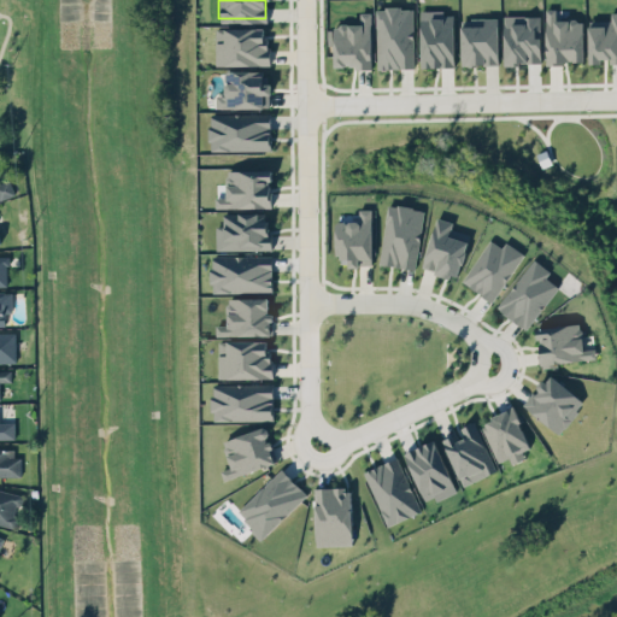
[(375,5),(382,5),(383,1),(399,0),(399,4),(410,4),(411,62),(376,63),(375,5)]
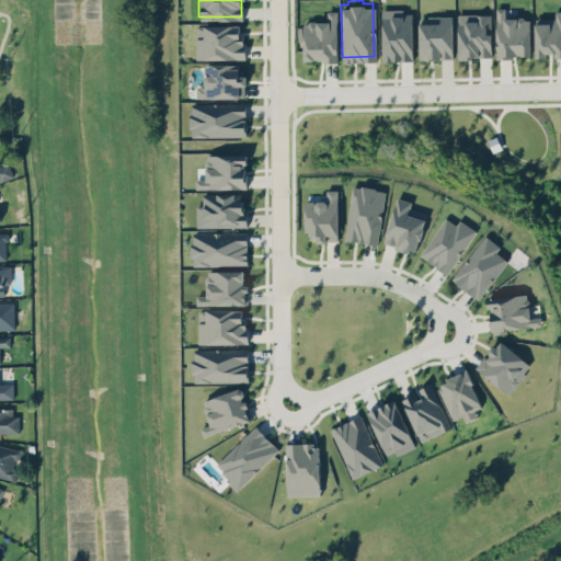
[(335,6),(338,60),(320,61),(318,58),(301,58),(300,18),(307,14),(317,13),(323,13),(324,6),(335,6)]
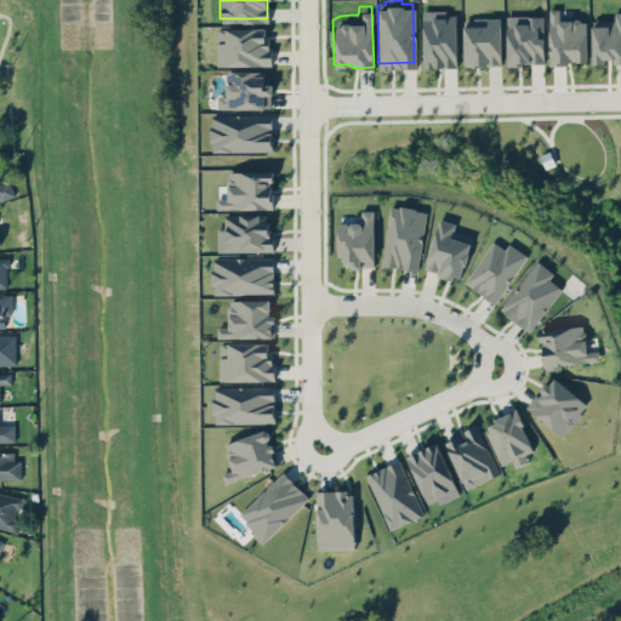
[(421,6),(421,62),(455,62),(455,11),(444,11),(444,6),(421,6)]
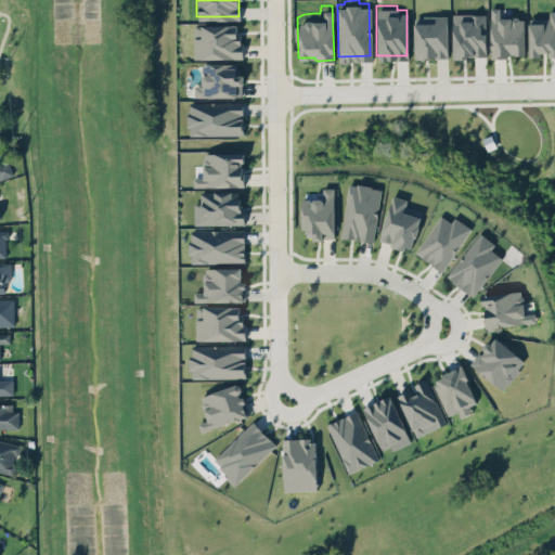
[(491,56),(526,55),(525,16),(500,17),(500,7),(490,8),(491,56)]
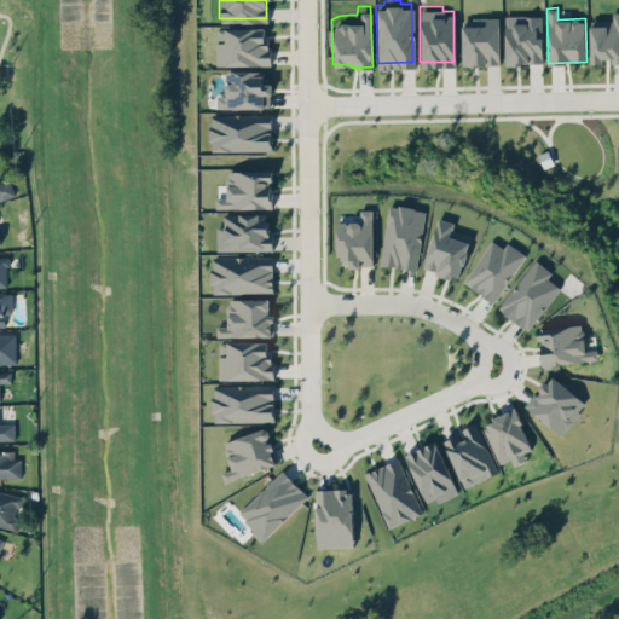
[(618,9),(618,58),(609,59),(609,53),(600,53),(600,57),(589,57),(589,19),(605,19),(605,16),(611,16),(611,9),(618,9)]
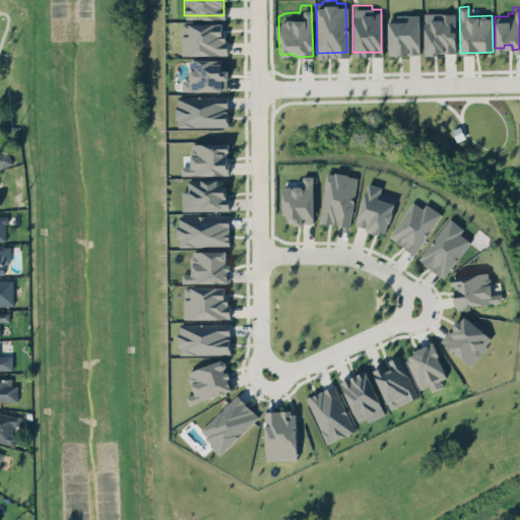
[(407,11),(417,11),(418,52),(405,53),(405,50),(401,50),(401,52),(389,53),(388,17),(407,17),(407,11)]
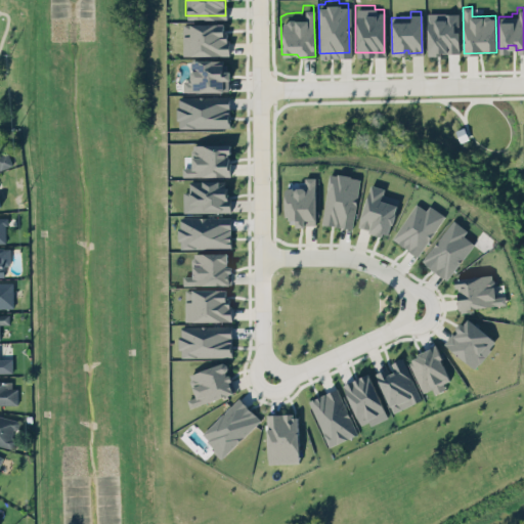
[(460,53),(459,12),(428,13),(428,53),(460,53)]
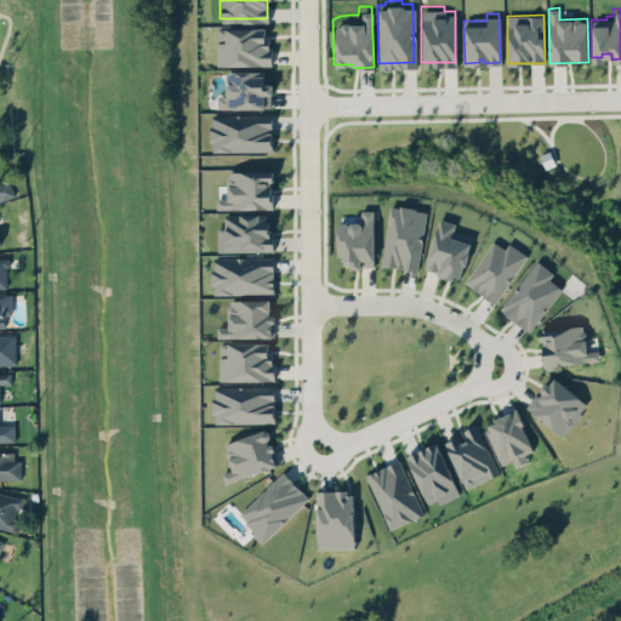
[(269,27),(217,28),(217,66),(269,64),(269,27)]
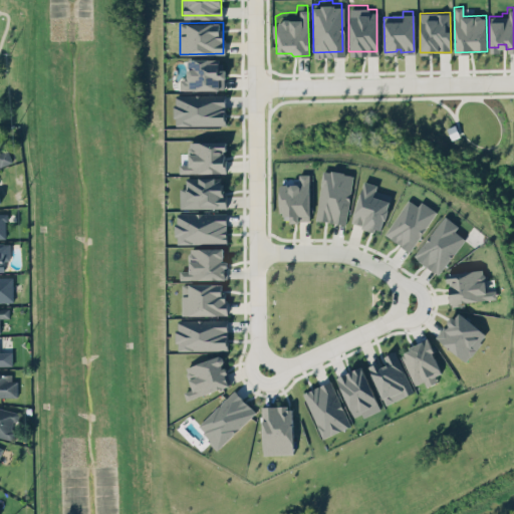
[(188,58),(187,78),(181,78),(180,89),(224,89),(225,59),(188,58)]
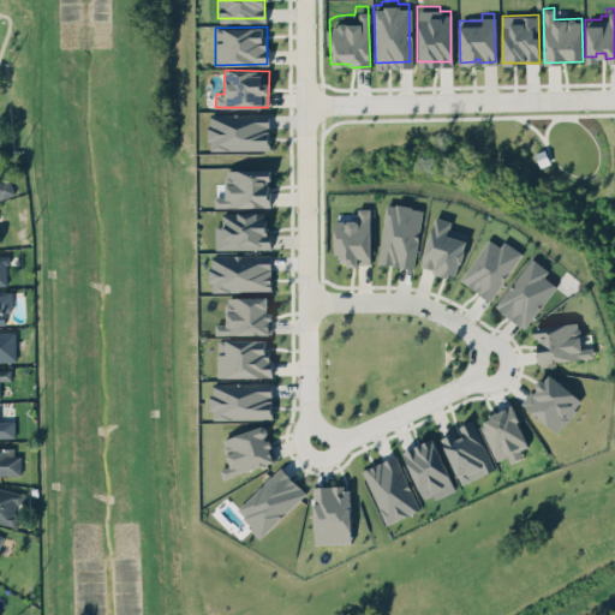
[(207,109),(268,108),(268,148),(210,148),(208,138),(203,131),(203,118),(207,109)]
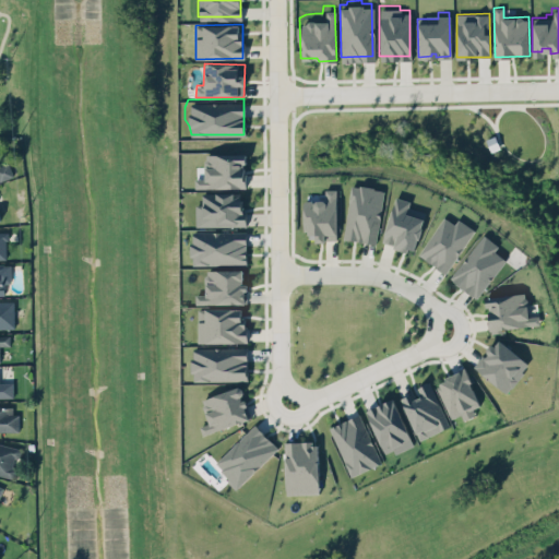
[(191,185),(247,183),(247,147),(212,147),(201,150),(201,171),(191,171),(191,185)]
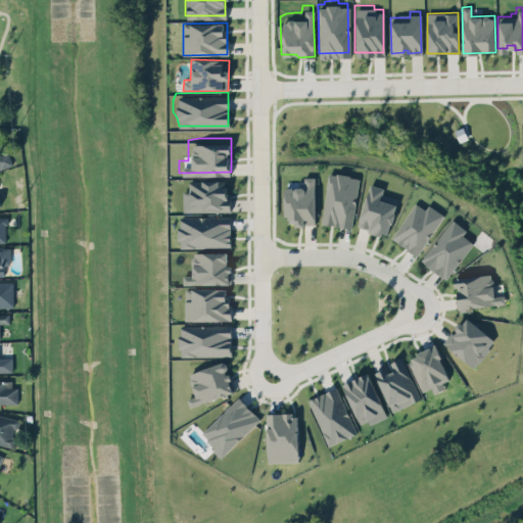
[(0,153),(8,150),(13,162),(0,168),(0,153)]
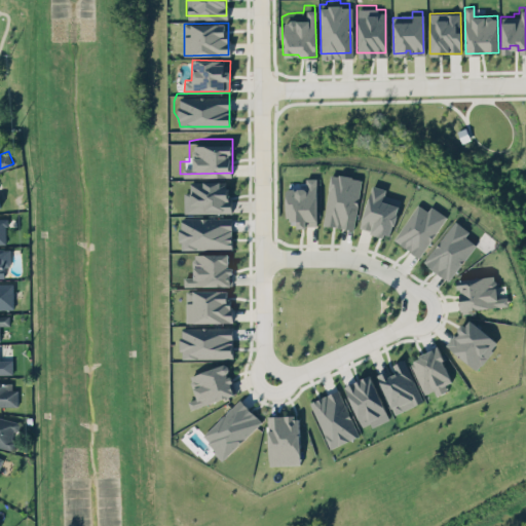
[(328,170),(337,172),(339,170),(350,172),(351,174),(362,176),(353,225),(320,220),(328,170)]
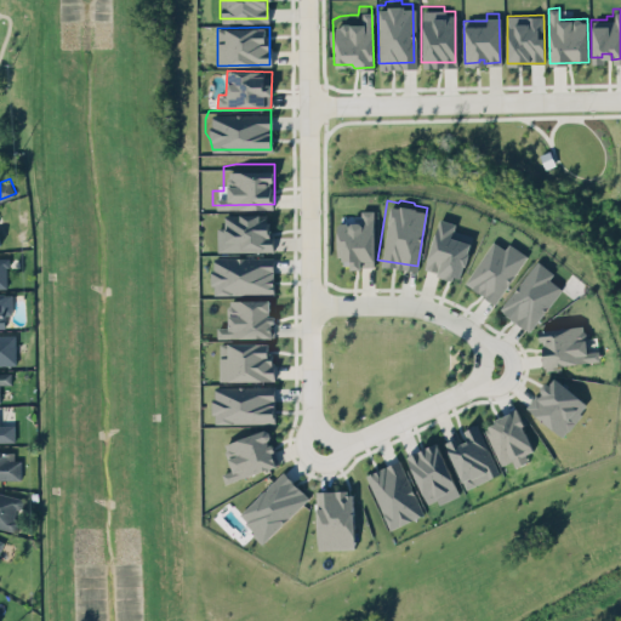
[(375,210),(362,210),(362,222),(339,222),(340,263),(351,263),(351,267),(376,267),(375,210)]
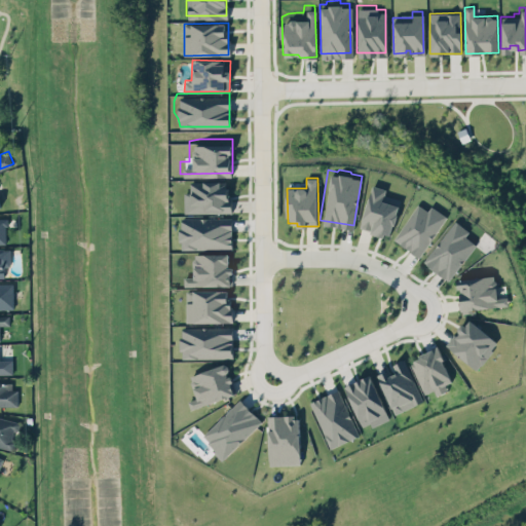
[(184,212),(229,213),(230,181),(190,181),(190,192),(185,192),(184,212)]
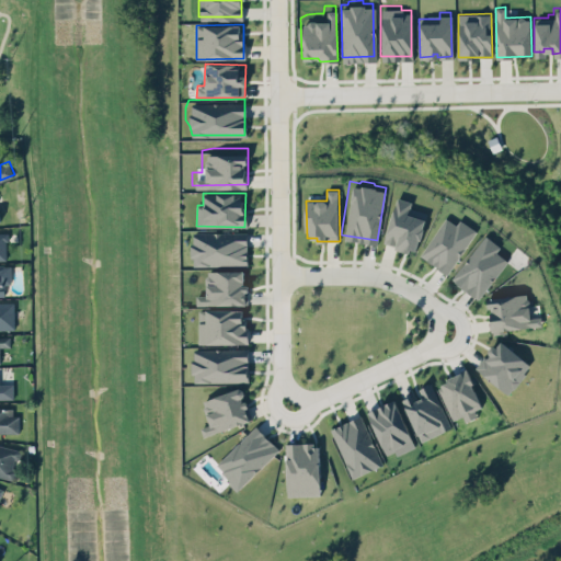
[(427,213),(410,207),(412,201),(397,196),(384,243),(415,253),(427,213)]
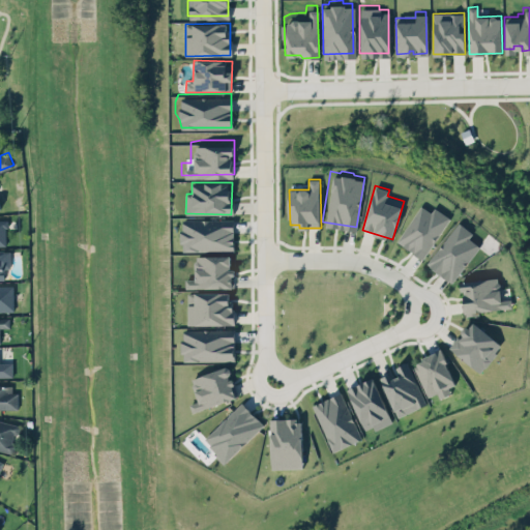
[(422,259),(450,217),(435,207),(432,212),(421,205),(396,240),(422,259)]
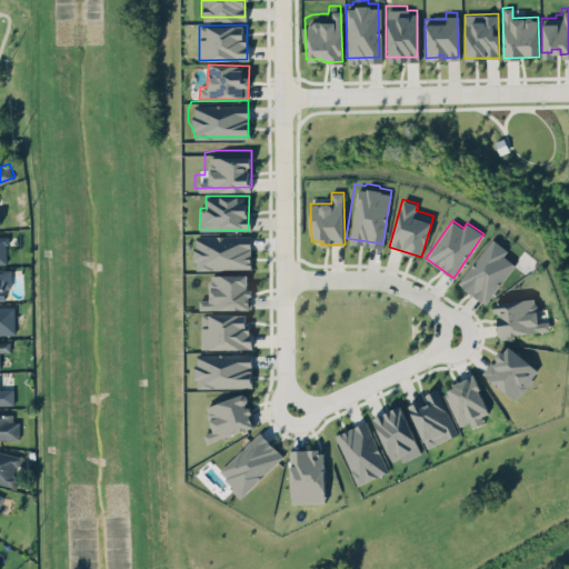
[(195,233),(247,232),(248,258),(255,257),(255,266),(197,268),(197,255),(191,252),(191,245),(195,245),(195,233)]
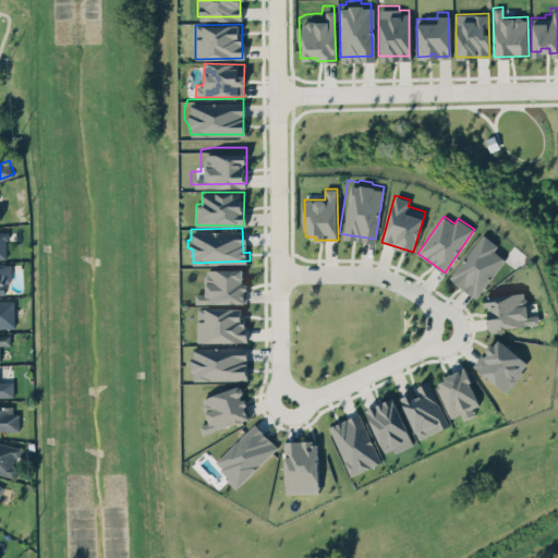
[(483,229),(494,239),(494,243),(492,245),(504,255),(473,293),(447,273),(483,229)]
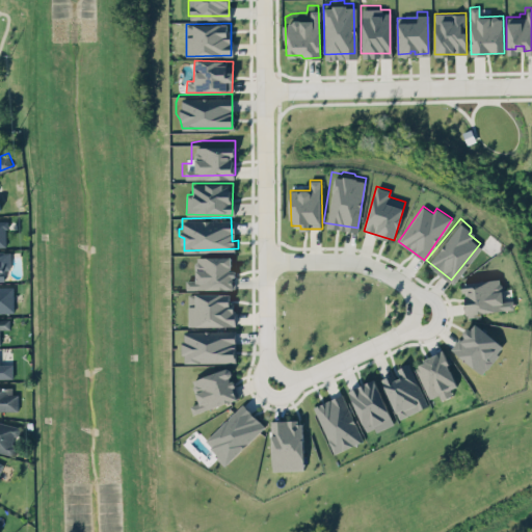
[(0,219),(9,219),(9,229),(6,229),(6,246),(0,246),(0,219)]
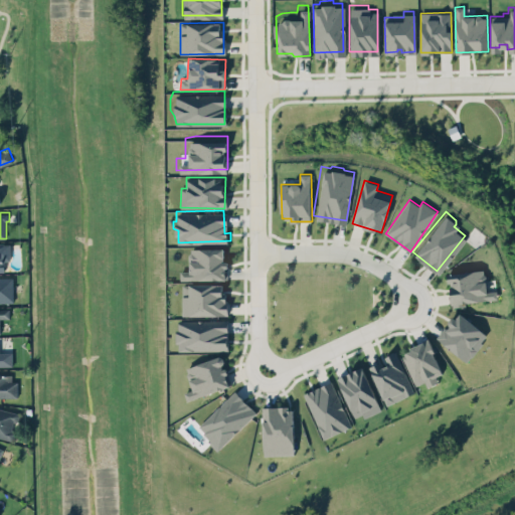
[(0,242),(9,242),(10,260),(4,260),(4,272),(0,272),(0,242)]
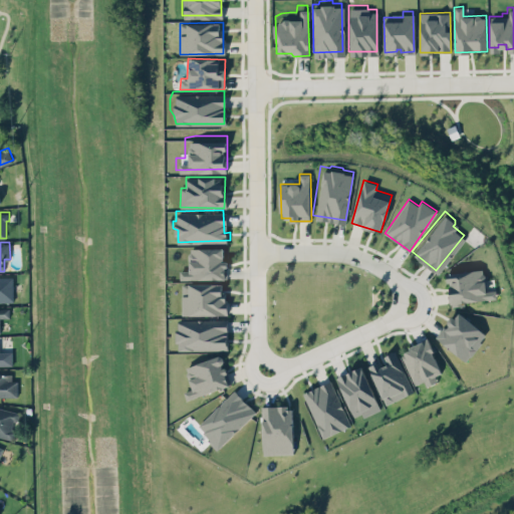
[(190,247),(189,270),(180,270),(180,278),(227,279),(227,259),(223,259),(224,247),(190,247)]
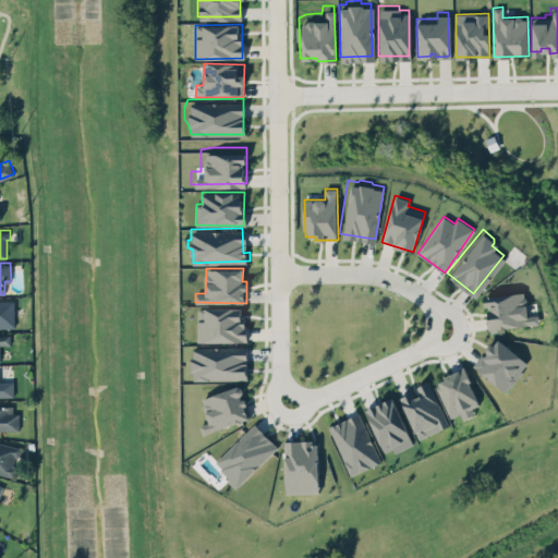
[(485,295),(488,330),(538,325),(538,314),(528,315),(525,292),(485,295)]
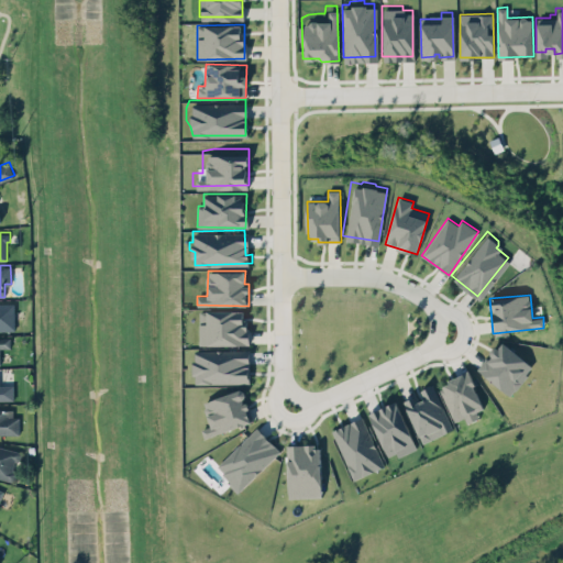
[(0,301),(14,301),(14,329),(0,329),(0,301)]
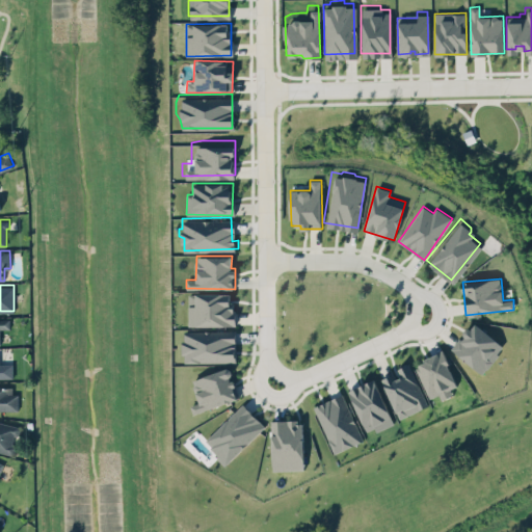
[(229,289),(229,300),(233,300),(233,320),(187,322),(186,290),(229,289)]
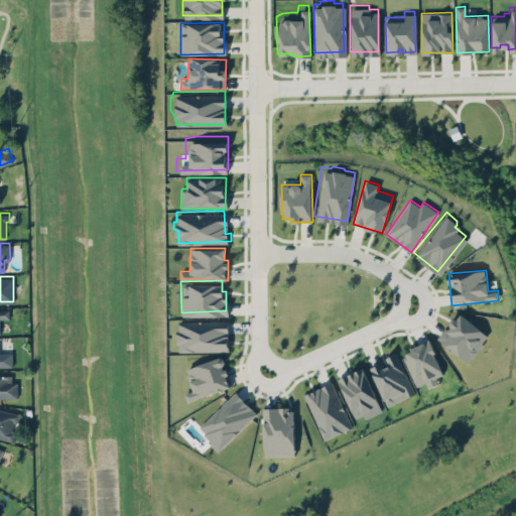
[(0,318),(9,318),(8,308),(0,307),(0,318)]
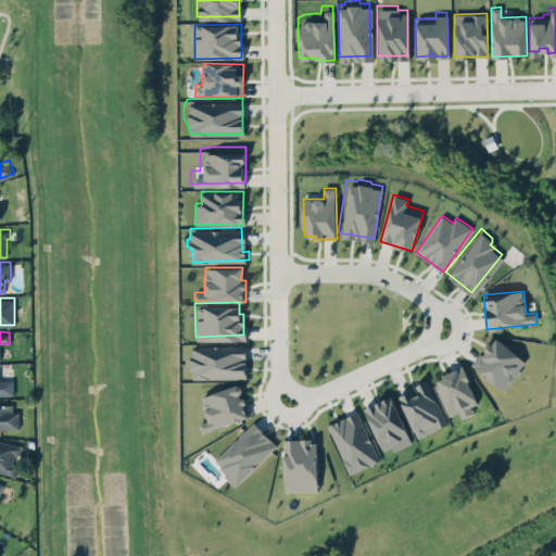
[(471,365),(503,391),(527,362),(495,336),(471,365)]
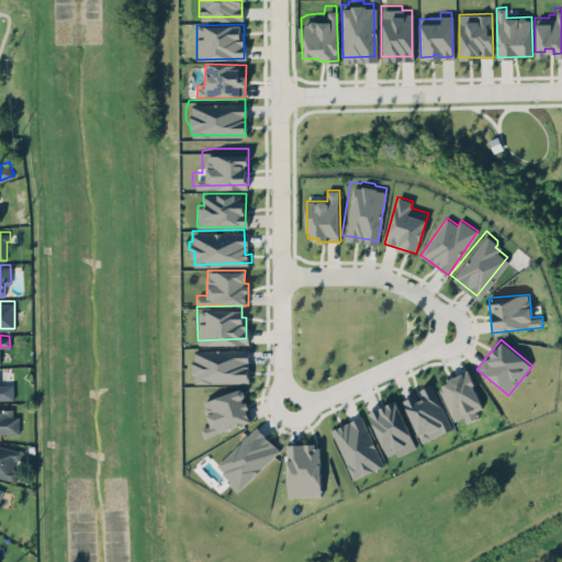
[(249,348),(193,349),(194,382),(249,382),(249,348)]
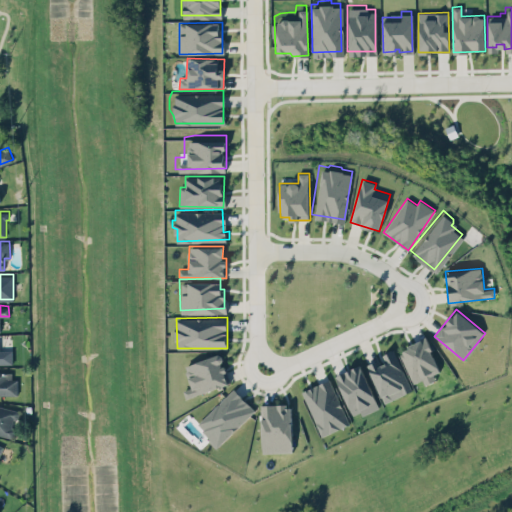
[(425,332),(441,370),(436,374),(437,379),(424,387),(420,380),(412,383),(397,352),(400,344),(410,336),(425,332)]
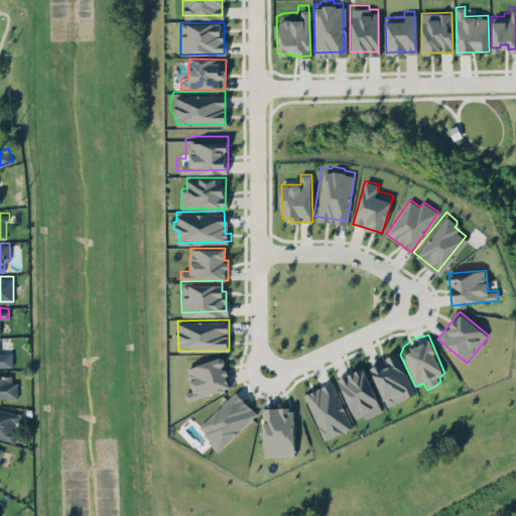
[(0,350),(13,350),(14,366),(0,366),(0,350)]
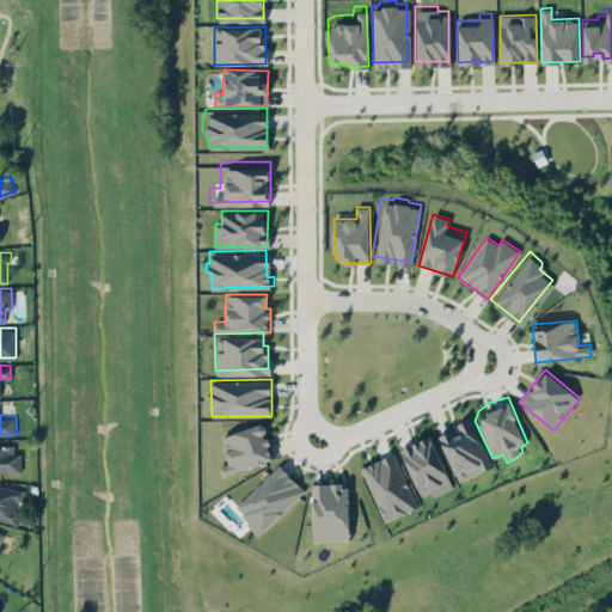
[(493,466),(471,420),(438,434),(459,482),(493,466)]
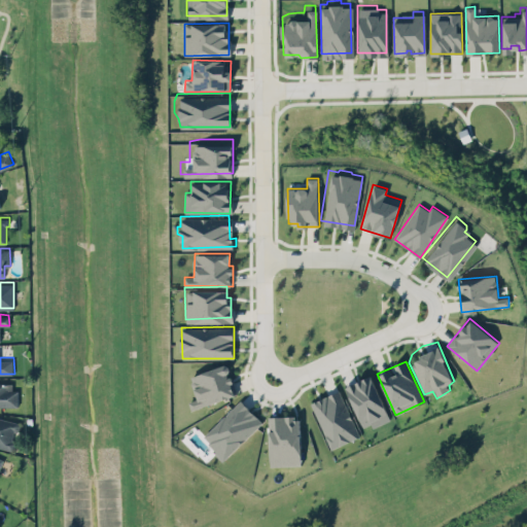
[(191,410),(237,393),(230,373),(231,373),(227,363),(189,376),(198,398),(188,401),(191,410)]
